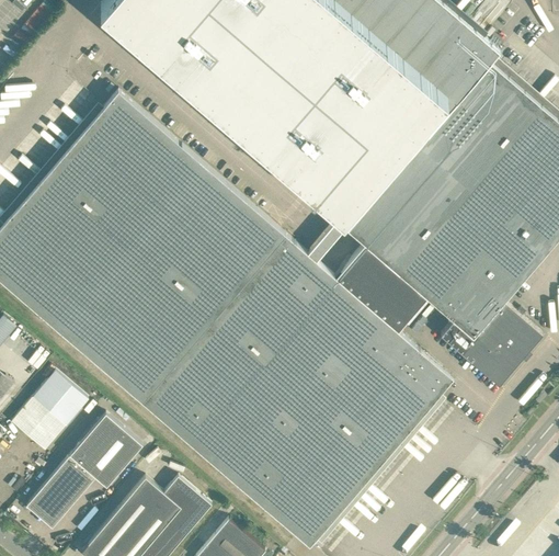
[(396,331),(424,298),(435,308),(452,321),(438,337),(489,379),(497,386),(540,336),(502,303),(558,235),(558,123),(489,64),(498,53),(435,0),(104,0),(99,7),(341,214),(306,254),(116,91),(0,227),(0,282),(307,546),(451,378),(396,331)]
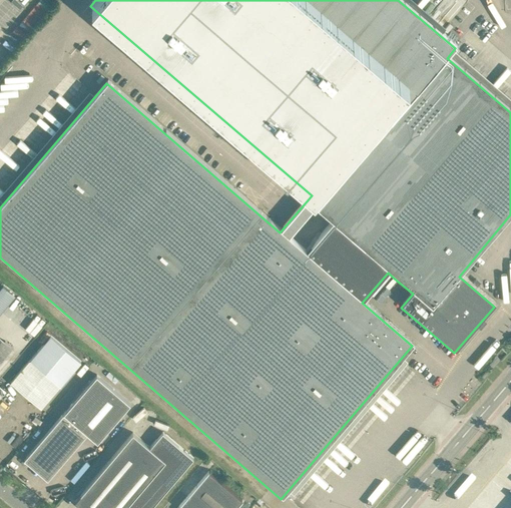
[(39,413),(58,390),(79,366),(48,340),(28,364),(9,387),(39,413)]
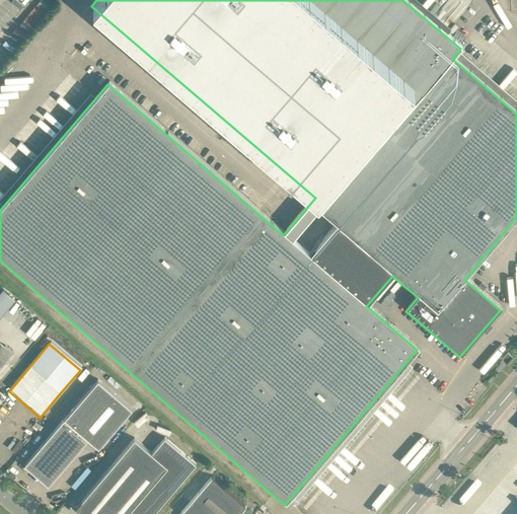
[(0,370),(12,357),(0,347),(0,370)]
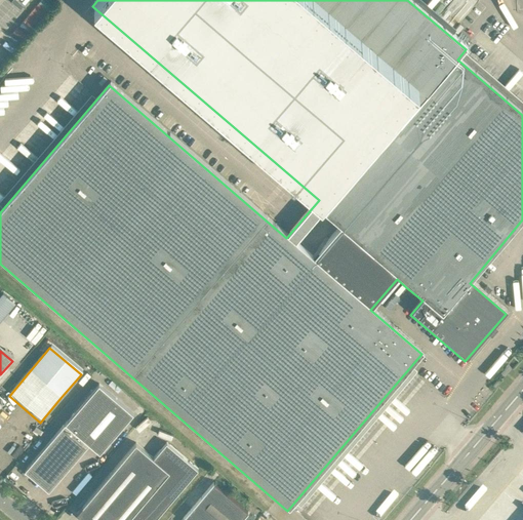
[(503,381),(510,372),(506,369),(498,377),(503,381)]
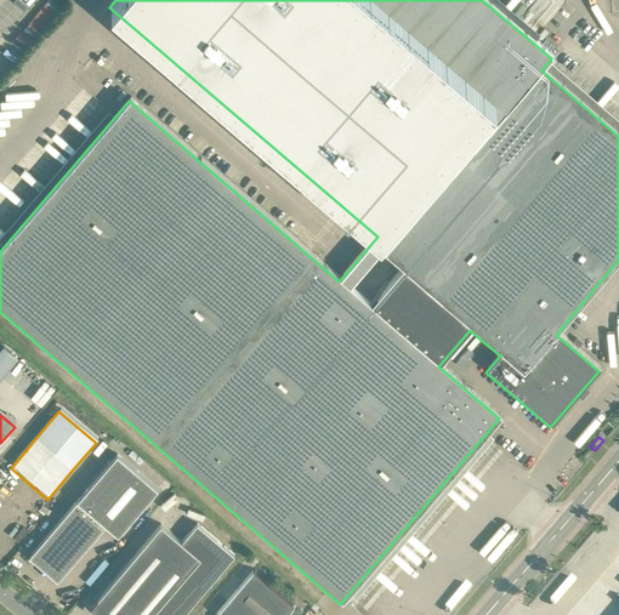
[(56,585),(103,529),(115,540),(155,494),(115,459),(75,505),(27,561),(56,585)]
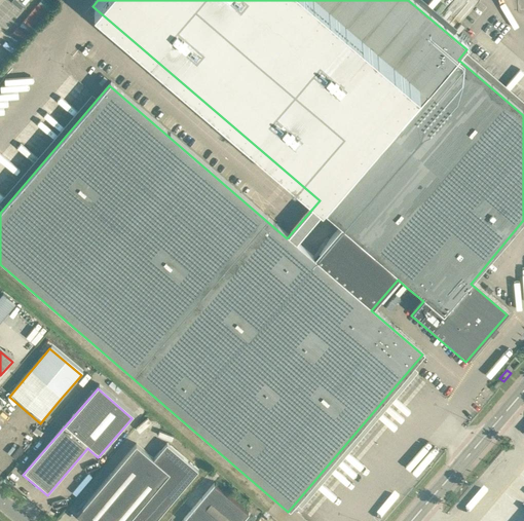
[(138,436),(148,425),(144,420),(133,431),(138,436)]
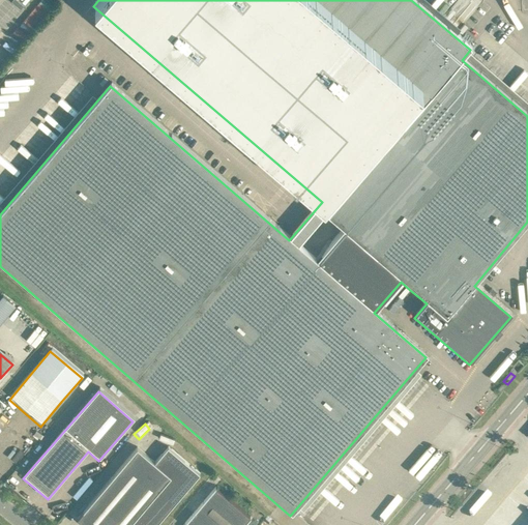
[(166,451),(153,466),(136,451),(76,522),(78,524),(157,524),(171,509),(174,512),(181,504),(178,501),(198,478),(166,451)]
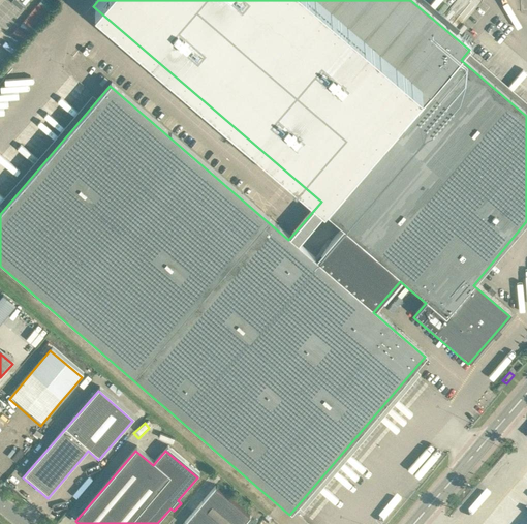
[(430,453),(413,476),(422,482),(437,458),(430,453)]
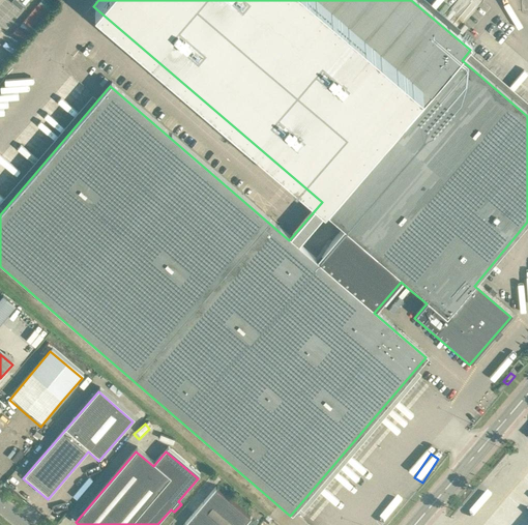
[(496,464),(482,487),(489,490),(502,468),(496,464)]
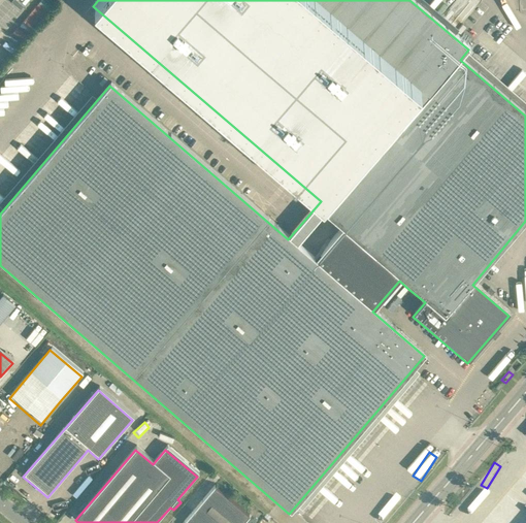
[(79,488),(64,507),(67,510),(84,491),(79,488)]
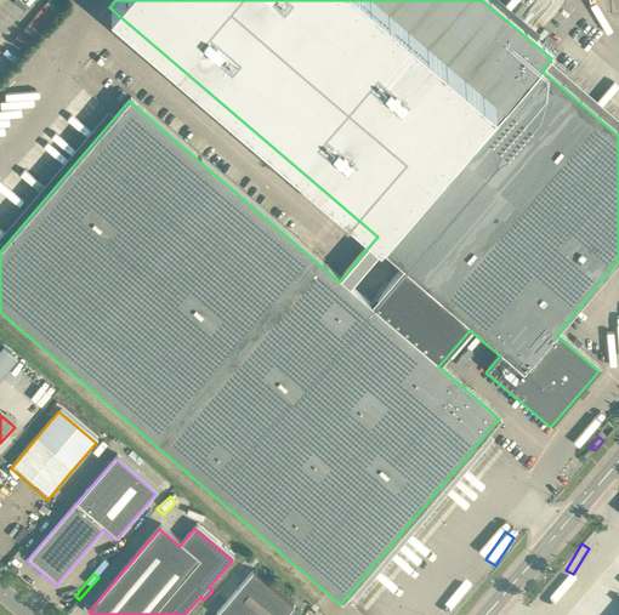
[(288,614),(290,611),(291,610),(250,576),(249,578),(216,614),(288,614)]
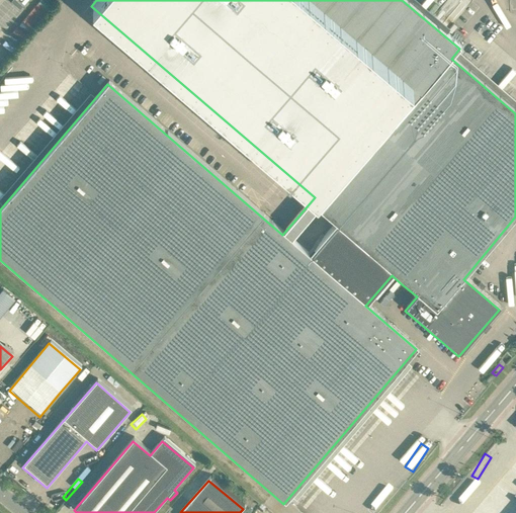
[(383,490),(366,512),(376,512),(391,496),(383,490)]
